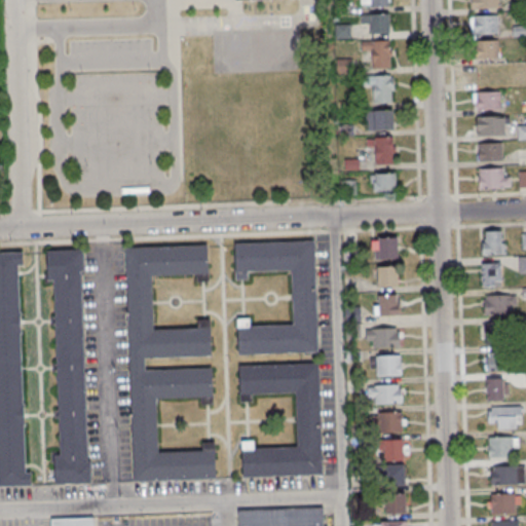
[(389,13),(359,13),(359,24),(370,24),(370,33),(389,33),(389,13)]
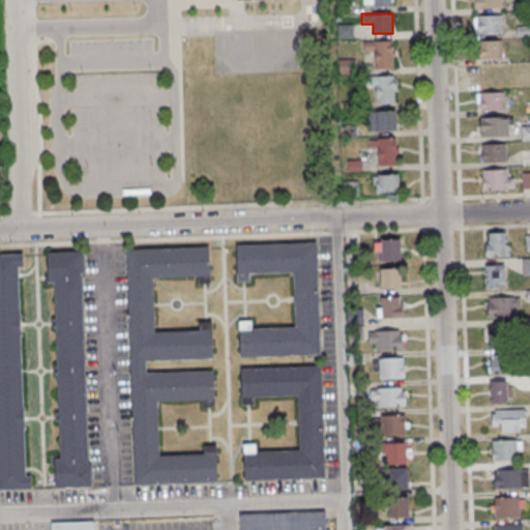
[(502,16),(474,16),(474,33),(502,33),(502,16)]
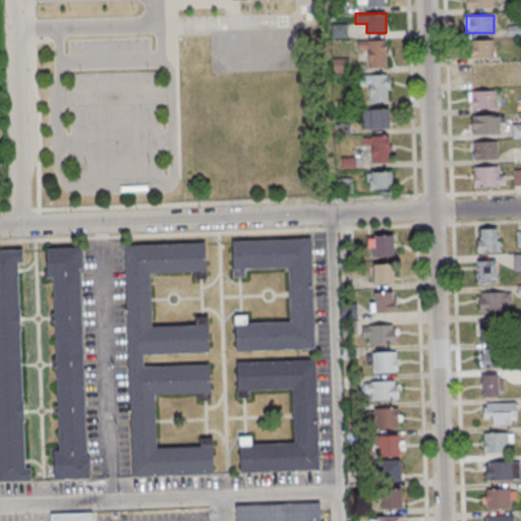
[(368,51),(368,66),(388,66),(388,40),(357,40),(357,51),(368,51)]
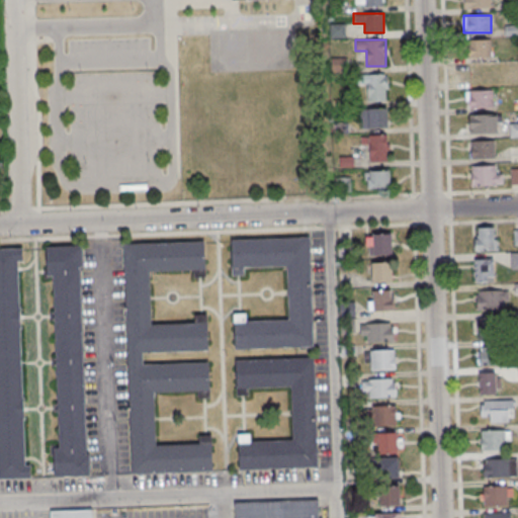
[(492,57),(492,39),(467,39),(467,57),(492,57)]
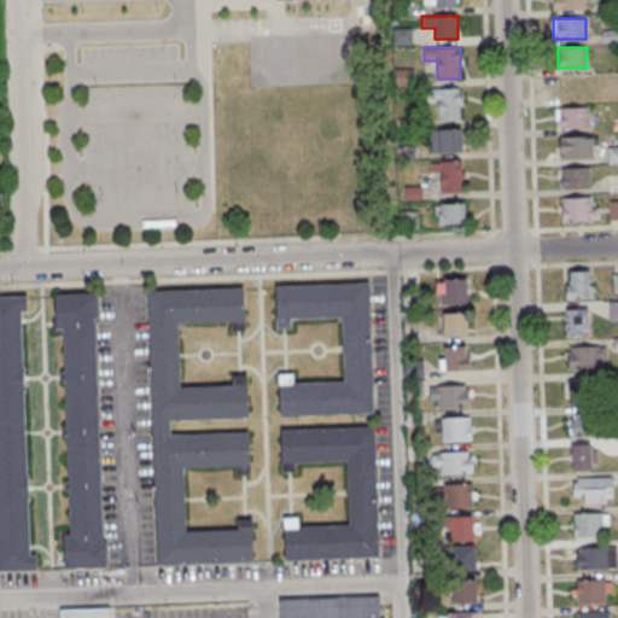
[(462,88),(427,88),(427,100),(438,100),(438,121),(462,121),(462,88)]
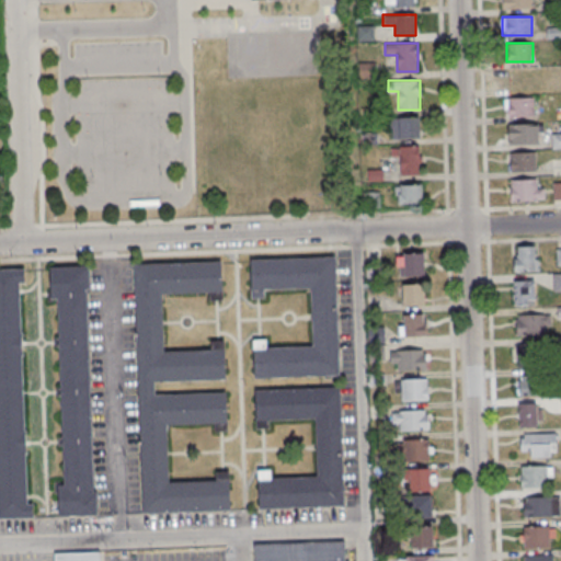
[(535,96),(505,96),(505,116),(535,116),(535,96)]
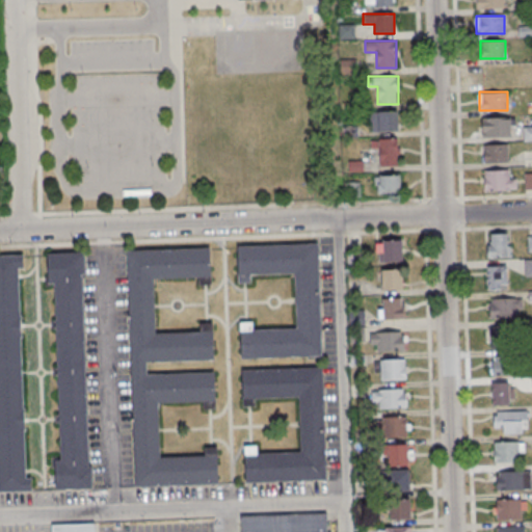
[(398,110),(371,110),(371,131),(398,131),(398,110)]
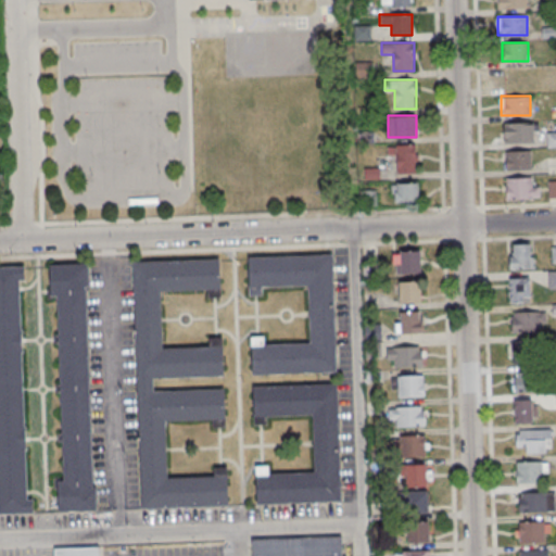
[(534,123),(503,123),(503,142),(534,142),(534,123)]
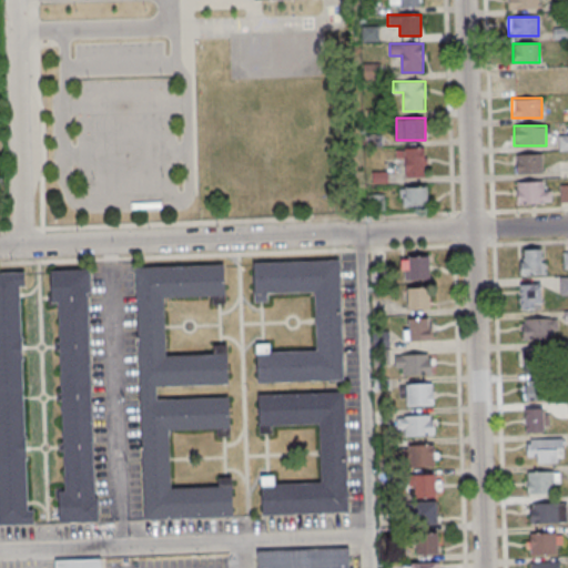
[(567,135),(558,135),(558,150),(567,149),(567,135)]
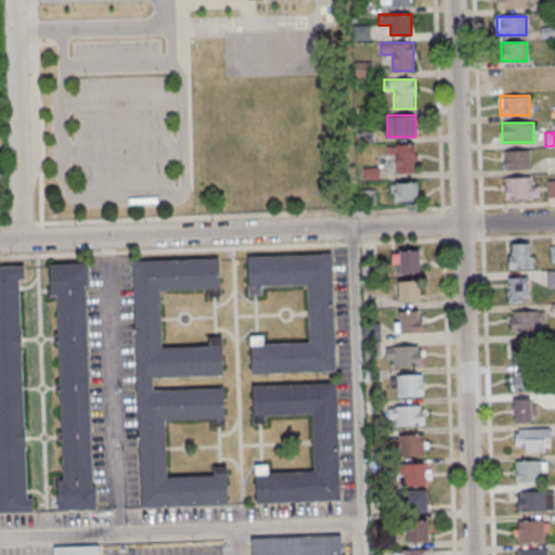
[(416,172),(416,144),(396,144),(396,172),(416,172)]
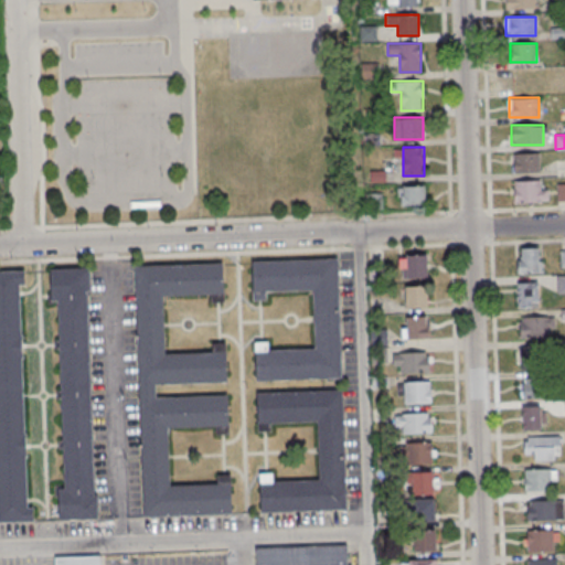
[(512,152),(512,172),(540,172),(540,152),(512,152)]
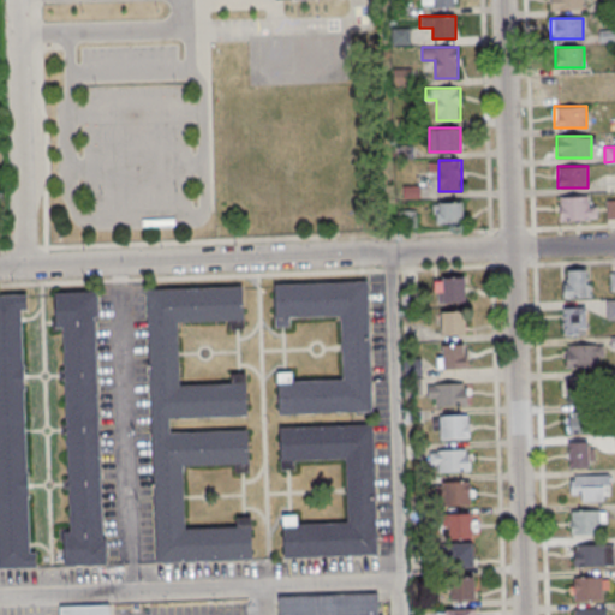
[(560,220),(597,220),(597,206),(589,206),(589,196),(560,196),(560,220)]
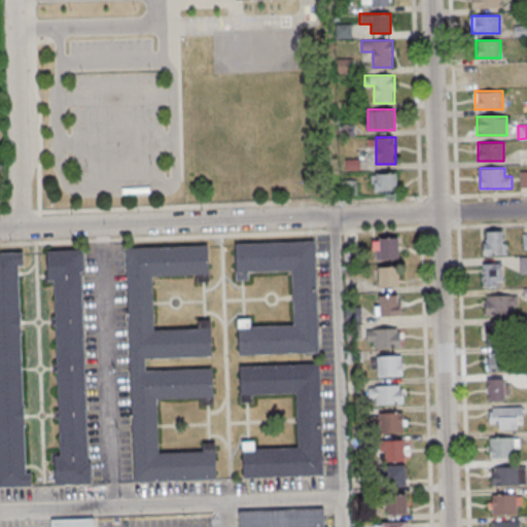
[(396,173),(372,173),(372,190),(396,190),(396,173)]
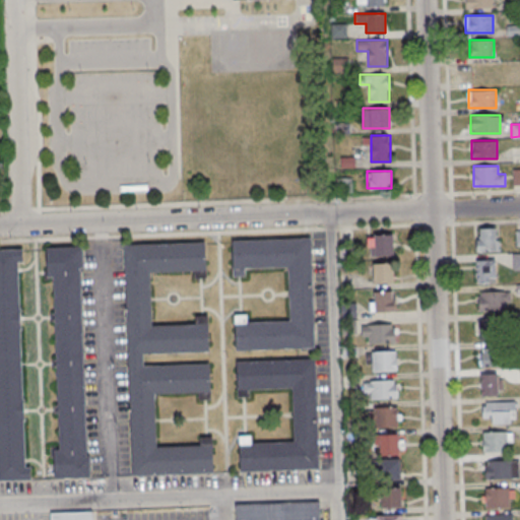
[(497,252),(497,228),(476,228),(476,252),(497,252)]
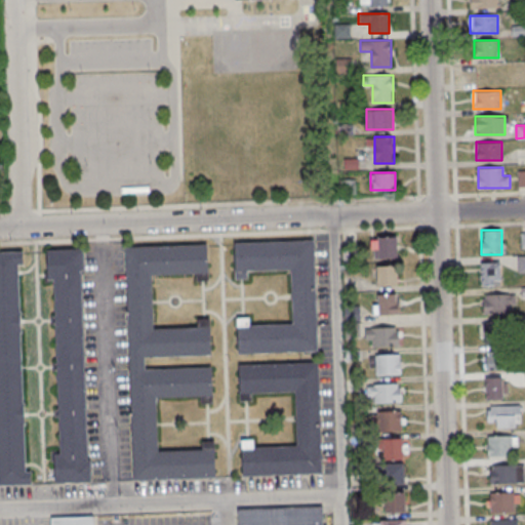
[(397,259),(397,237),(373,237),(373,259),(397,259)]
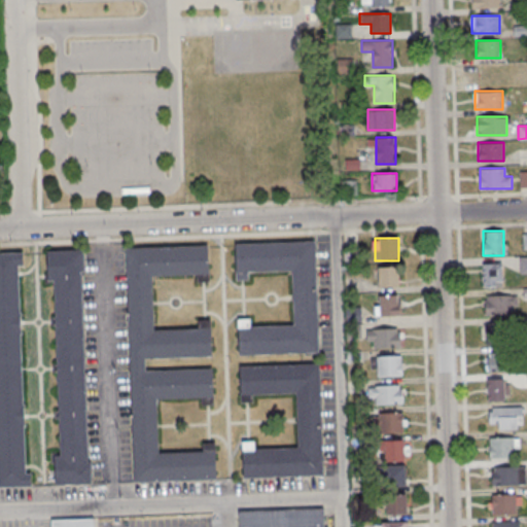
[(232,243),(313,241),(316,352),(235,354),(234,317),(247,317),(247,325),(291,324),(289,271),(246,273),(246,281),(233,281),(232,243)]
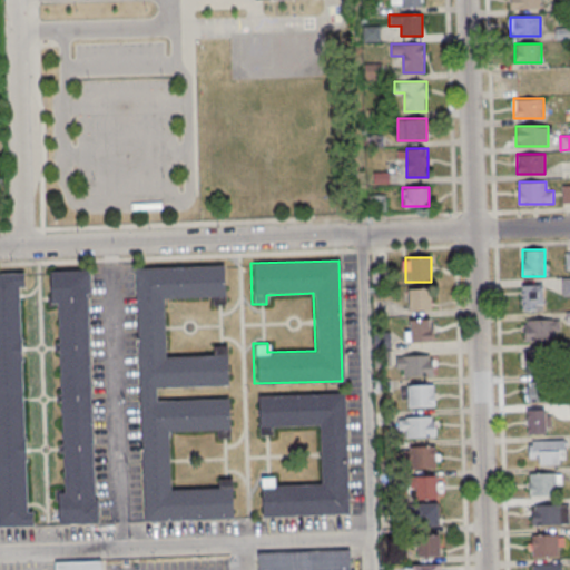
[(223,264),(134,266),(140,520),(229,518),(228,478),(216,478),(216,487),(167,488),(166,430),(215,429),(215,438),(227,436),(226,397),(153,399),(153,385),(226,384),(225,344),(212,345),(212,353),(164,354),(161,297),(210,295),(210,304),(224,304),(223,264)]
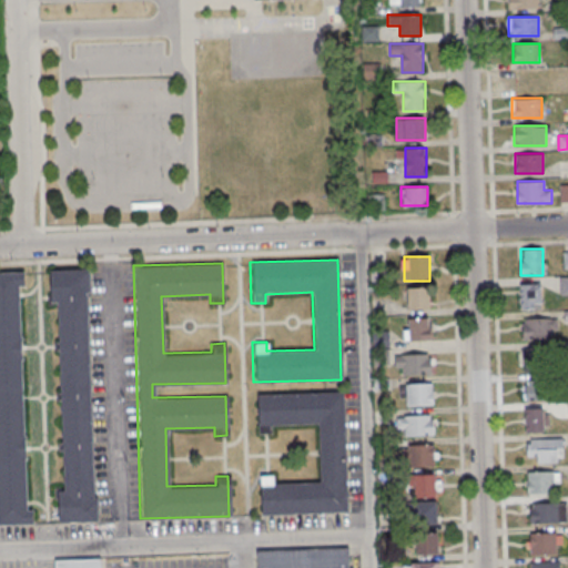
[(88,269),(49,270),(50,302),(57,302),(63,489),(57,489),(58,521),(97,520),(95,498),(93,498),(85,291),(89,291),(88,269)]
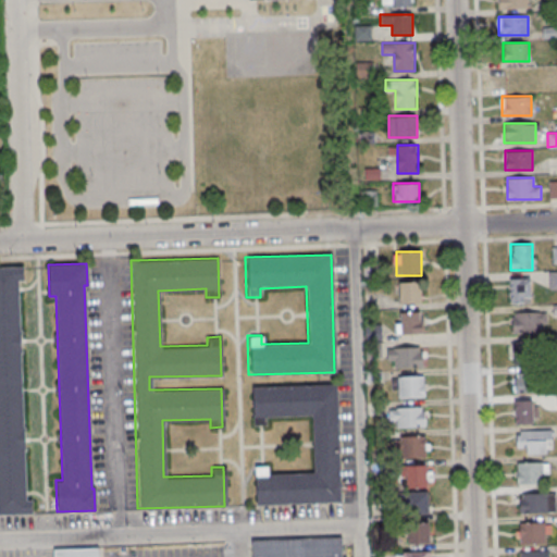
[(31,512),(0,512),(0,267),(22,265),(23,281),(17,281),(19,330),(20,330),(21,353),(20,353),(23,425),(24,425),(25,449),(24,449),(25,499),(31,499),(31,512)]
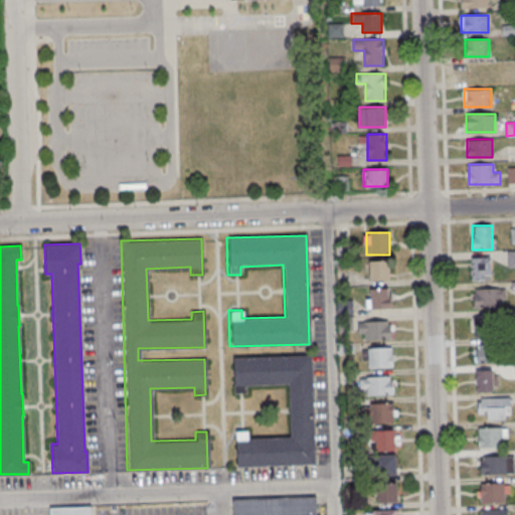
[(491,256),(472,256),(472,280),(491,280),(491,256)]
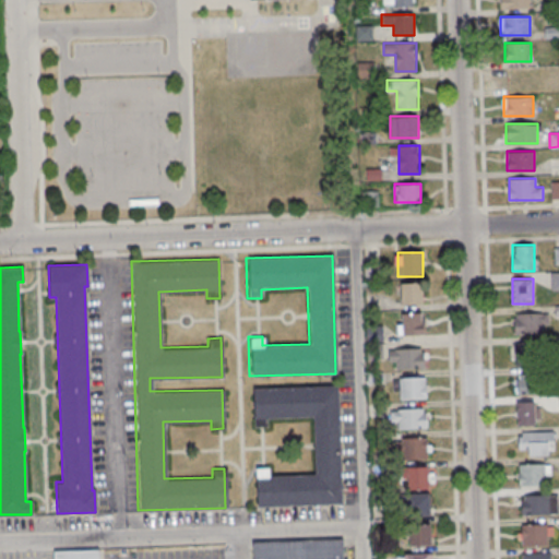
[(401,305),(423,305),(423,283),(401,283),(401,305)]
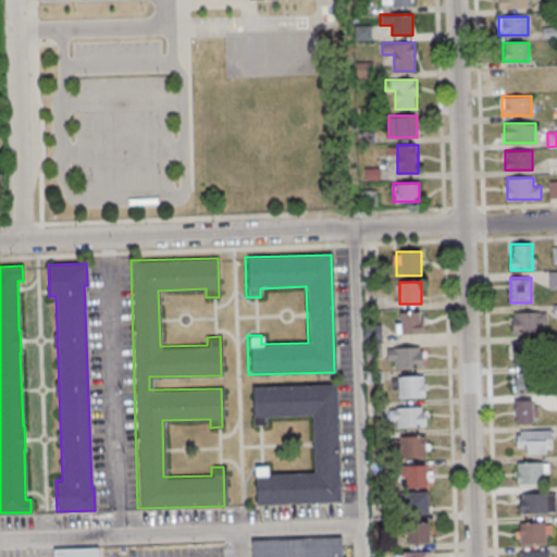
[(421,312),(399,312),(399,334),(421,334),(421,312)]
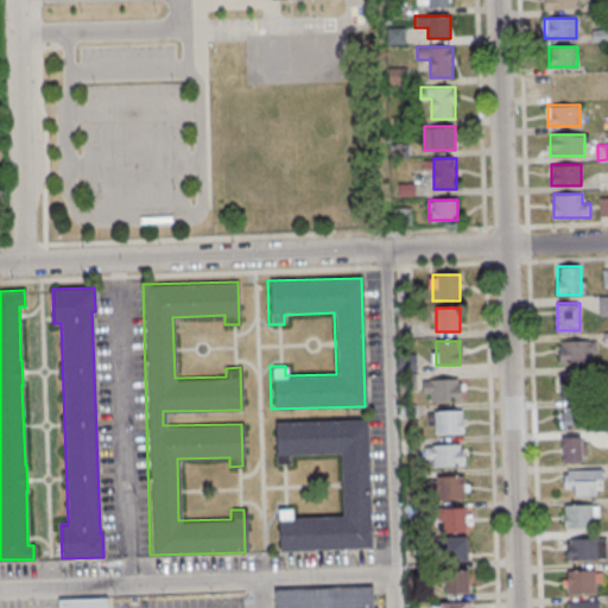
[(596,365),(596,341),(558,341),(558,365),(596,365)]
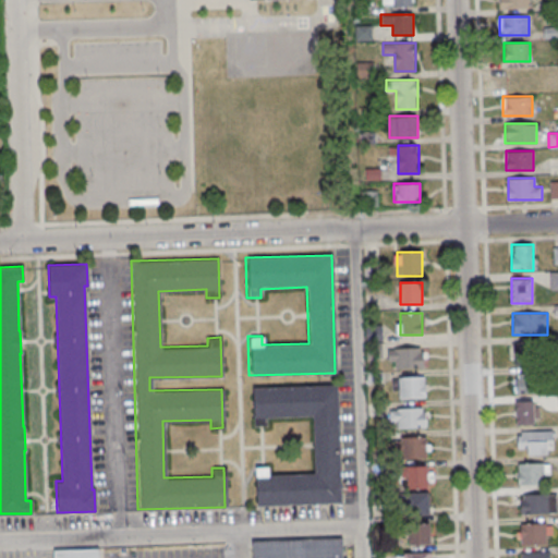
[(544,342),(512,342),(512,363),(544,363),(544,342)]
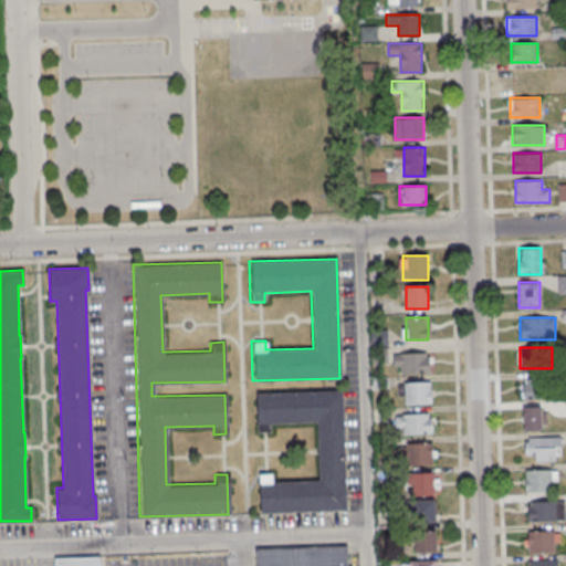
[(429,373),(429,354),(396,354),(396,373),(429,373)]
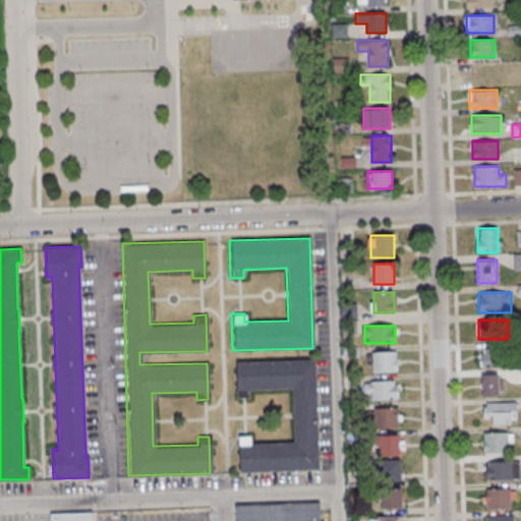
[(481,366),(514,366),(514,348),(481,348),(481,366)]
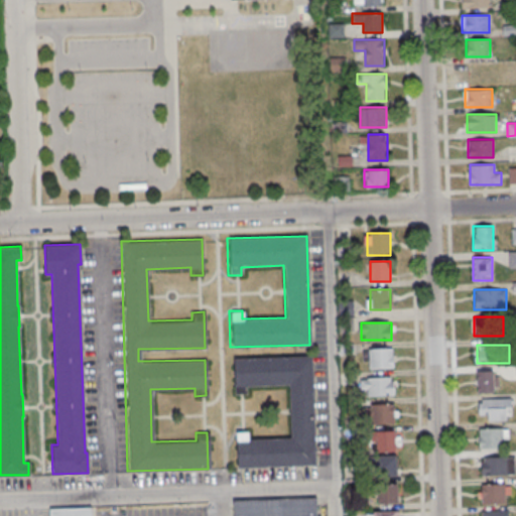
[(368,349),(368,368),(393,368),(393,349),(368,349)]
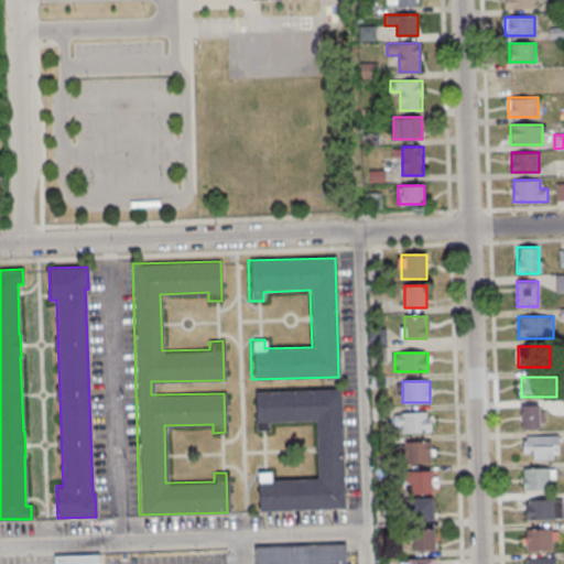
[(252,392),(339,389),(344,508),(258,511),(256,473),(269,472),(269,481),(316,480),(314,420),(268,422),(268,431),(253,431),(252,392)]
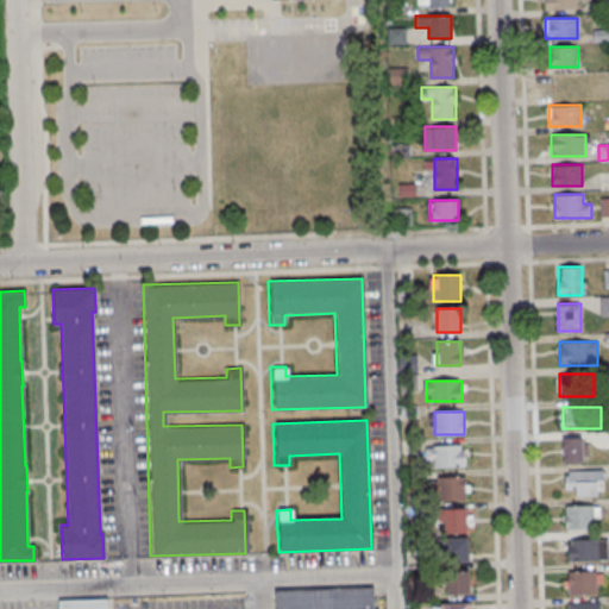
[(588,438),(564,438),(564,463),(588,463),(588,438)]
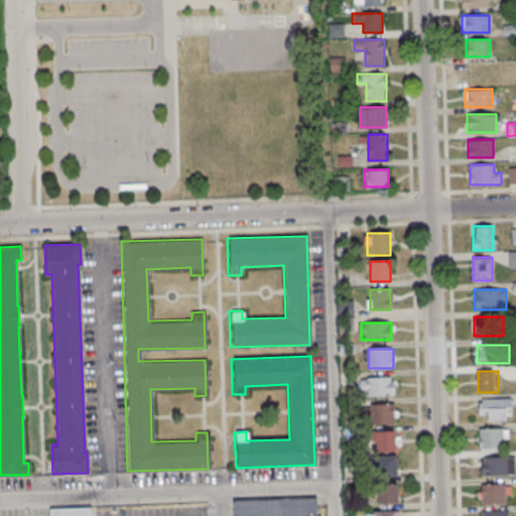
[(360,378),(360,396),(393,396),(393,378),(360,378)]
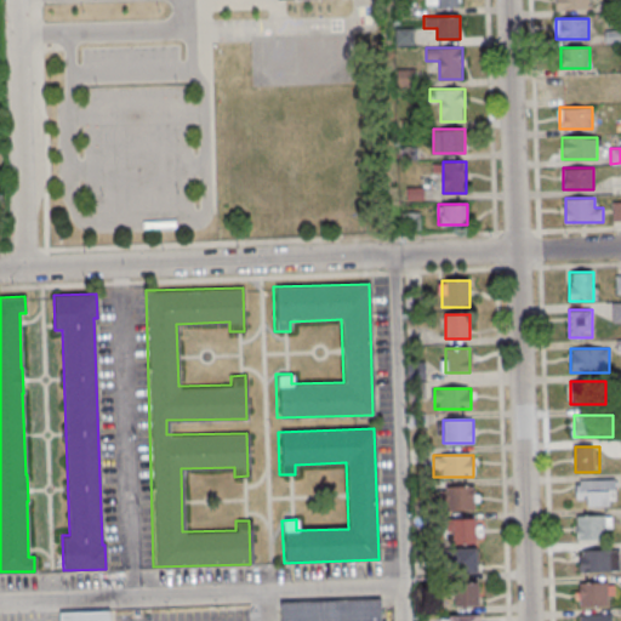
[(616,480),(576,480),(576,506),(616,506),(616,480)]
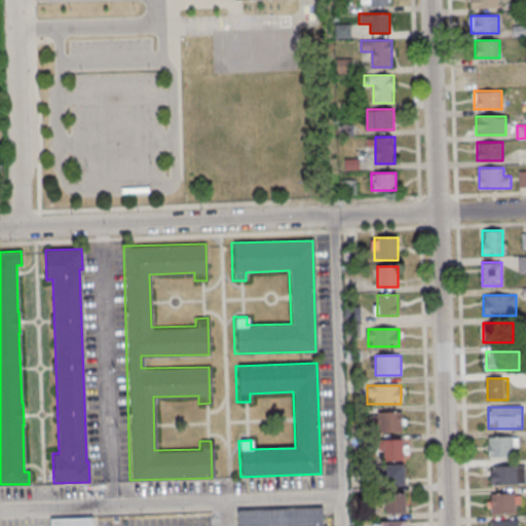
[(403,412),(378,413),(379,433),(403,431),(403,412)]
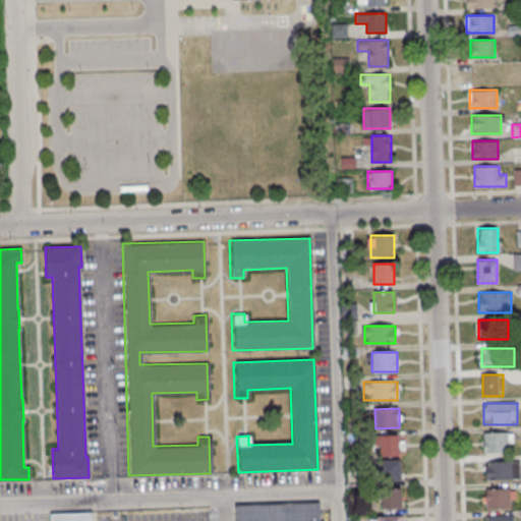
[(483,453),(512,453),(512,432),(483,432),(483,453)]
